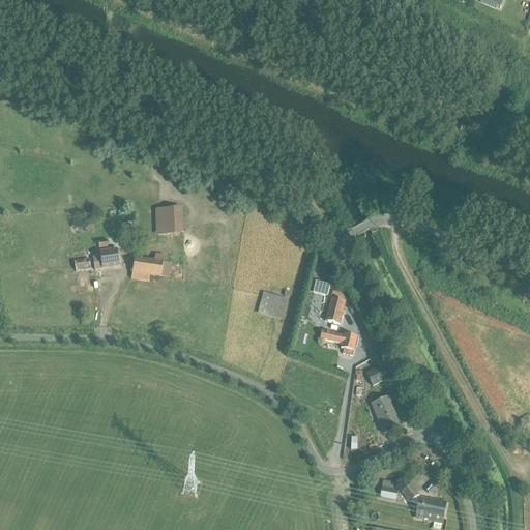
[(478,0),(500,8),(503,0),(478,0)]
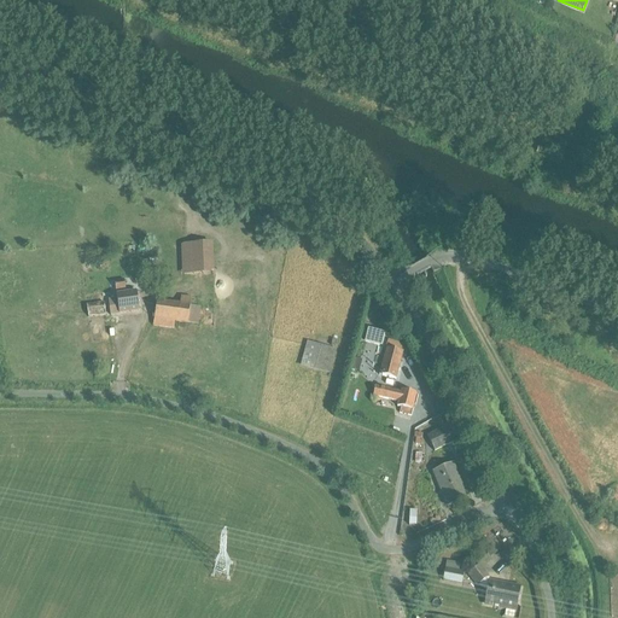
[(213,245),(181,245),(182,277),(214,277),(213,245)]
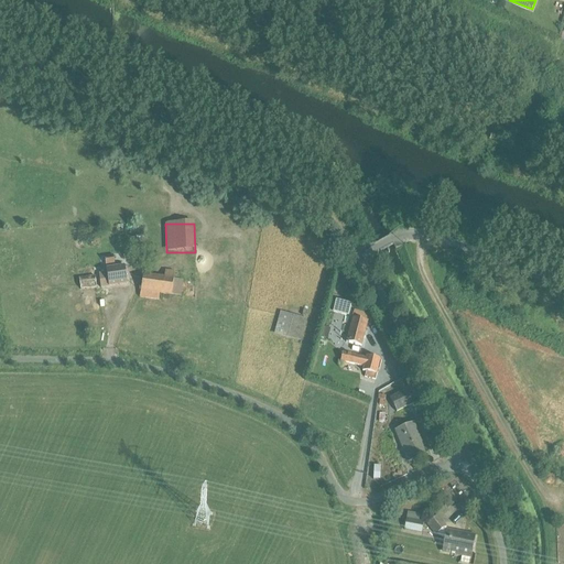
[(145,236),(136,237),(136,251),(145,250),(145,236)]
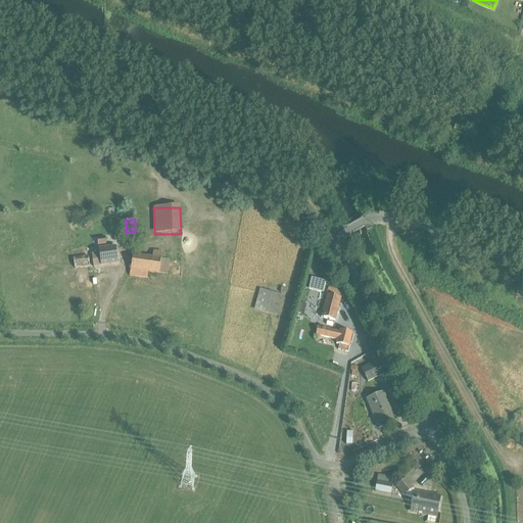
[(105,237),(97,238),(98,246),(106,245),(105,237)]
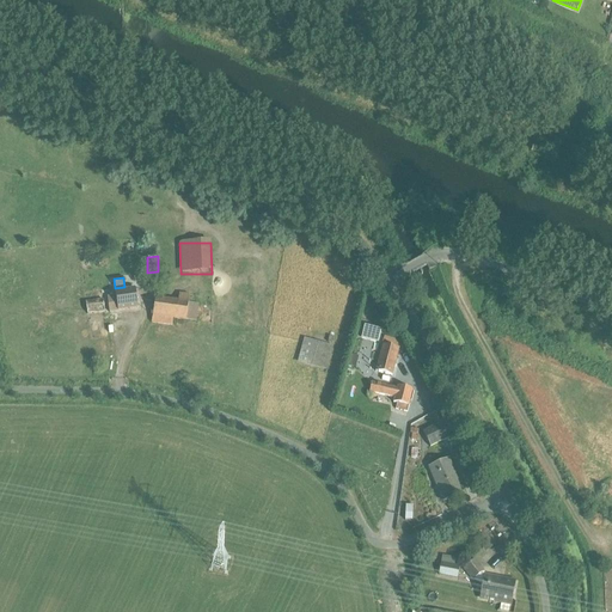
[(116,297),(108,298),(110,312),(139,308),(135,289),(116,292),(116,297)]
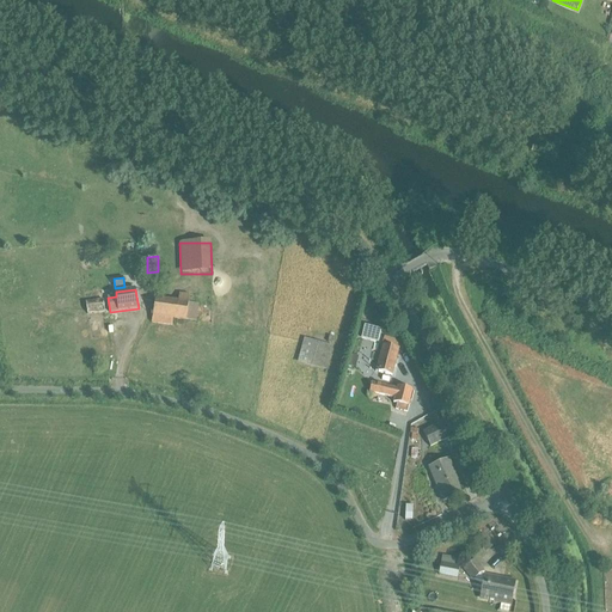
[(155,298),(152,323),(172,325),(173,319),(196,322),(199,305),(189,303),(190,294),(179,293),(179,301),(155,298)]
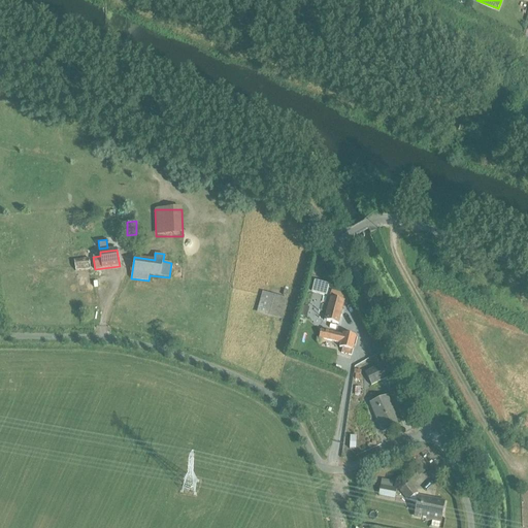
[(90,259),(74,261),(75,271),(91,269),(90,259)]
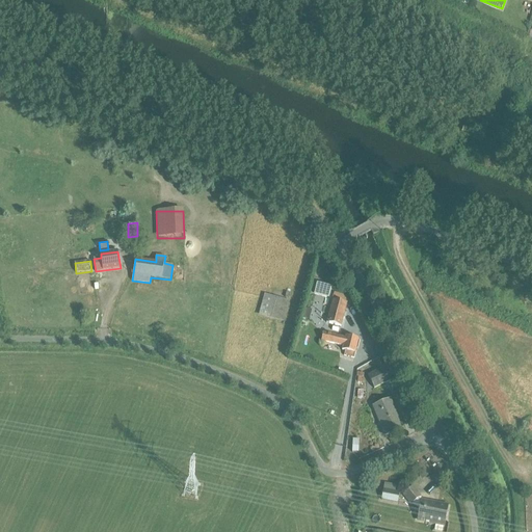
[(331,287),(325,285),(325,287),(316,285),(314,294),(329,298),(331,287)]
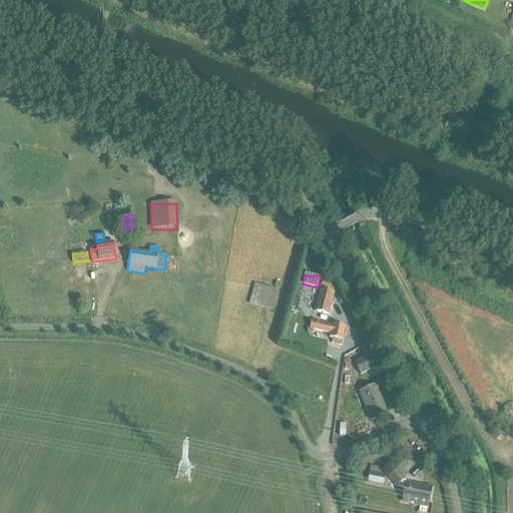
[(255,284),(249,305),(274,311),(279,291),(281,283),(276,282),(274,289),(255,284)]
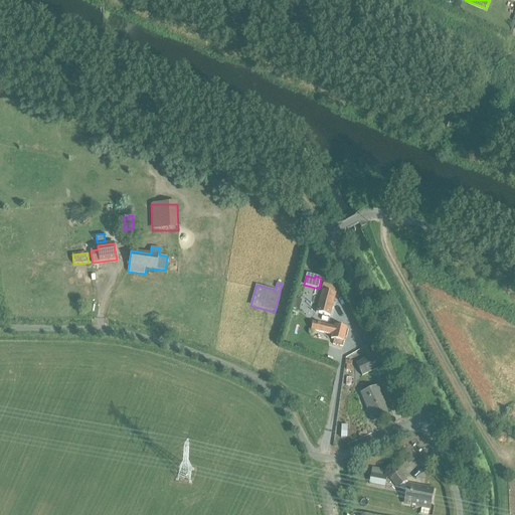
[(319,303),(317,313),(330,317),(338,288),(324,285),(322,291),(321,291),(318,303),(319,303)]
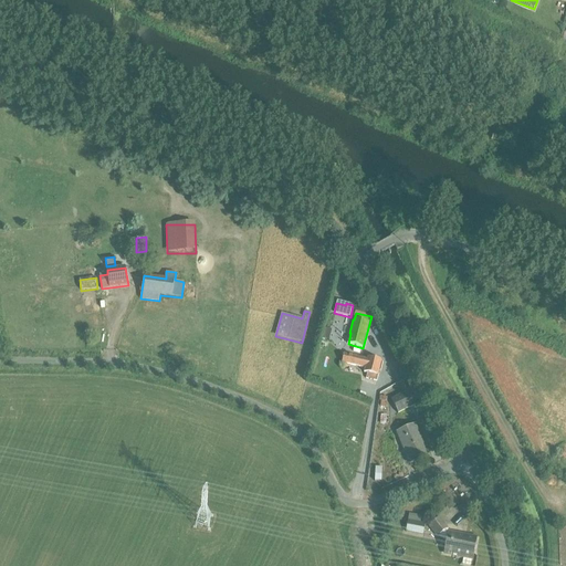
[(344,354),(343,364),(365,369),(364,373),(367,374),(366,378),(377,381),(381,360),(368,357),(367,359),(344,354)]
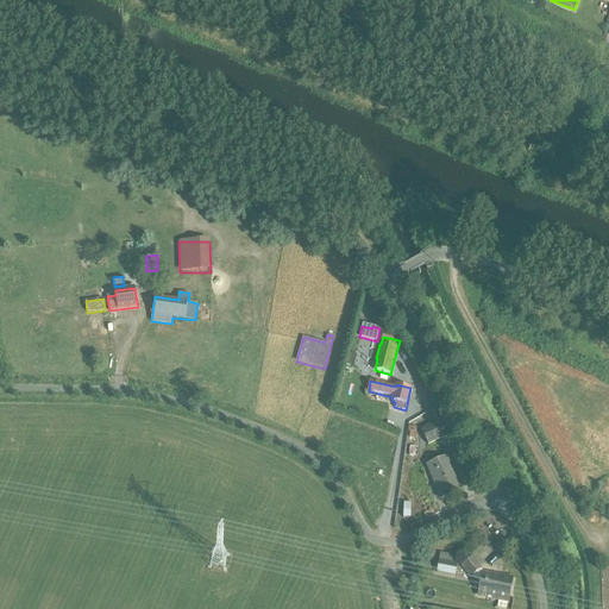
[(440,421),(421,429),(428,445),(447,435),(440,421)]
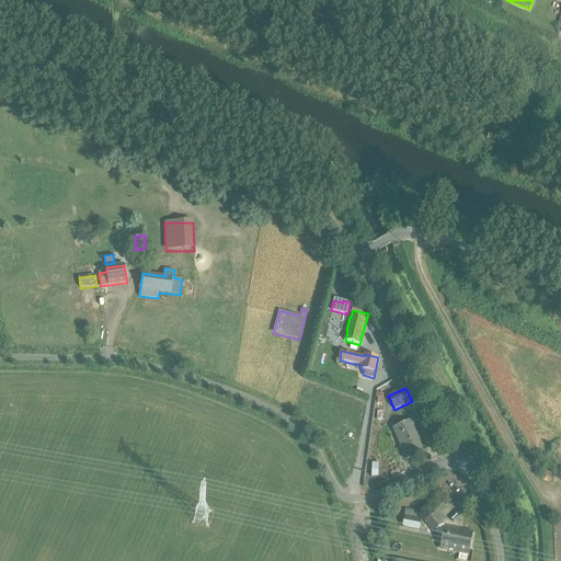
[(412,421),(393,428),(407,459),(423,453),(419,441),(420,441),(412,421)]
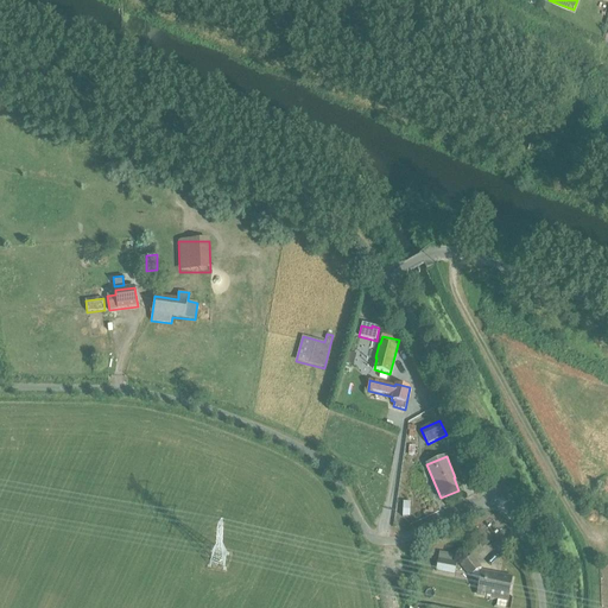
[(438,559),(451,562),(453,555),(439,552),(438,559)]
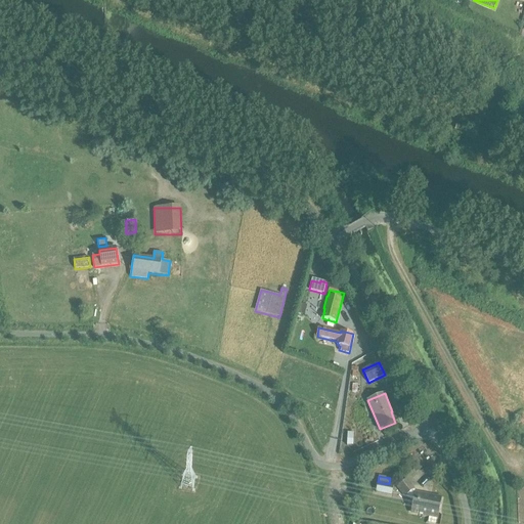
[(407,479),(397,487),(405,497),(406,497),(409,499),(412,501),(411,511),(438,516),(441,498),(415,493),(415,489),(407,479)]
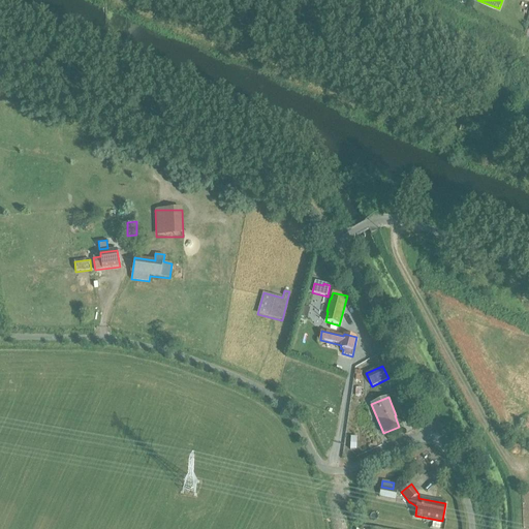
[(393,489),(381,487),(379,497),(396,500),(398,490),(393,489)]
